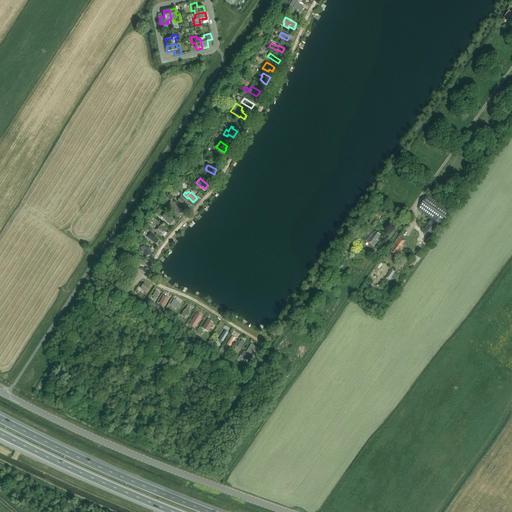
[(418,209),(432,219),(425,229),(433,234),(440,225),(442,226),(453,212),(429,195),(418,209)]
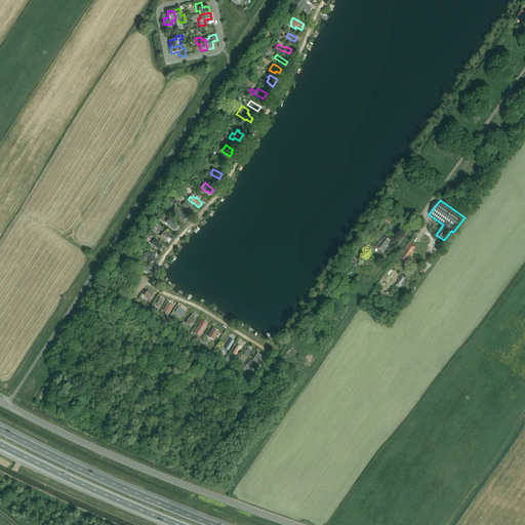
[(193,209),(189,205),(186,202),(182,206),(190,213),(193,209)]
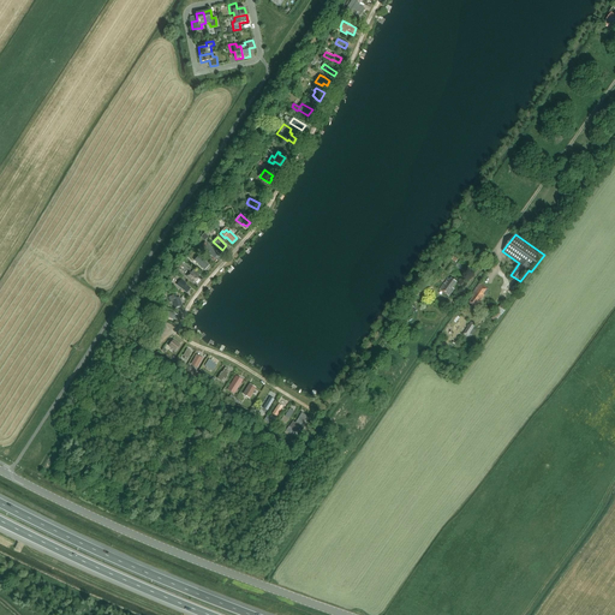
[(214,258),(218,255),(208,245),(204,249),(214,258)]
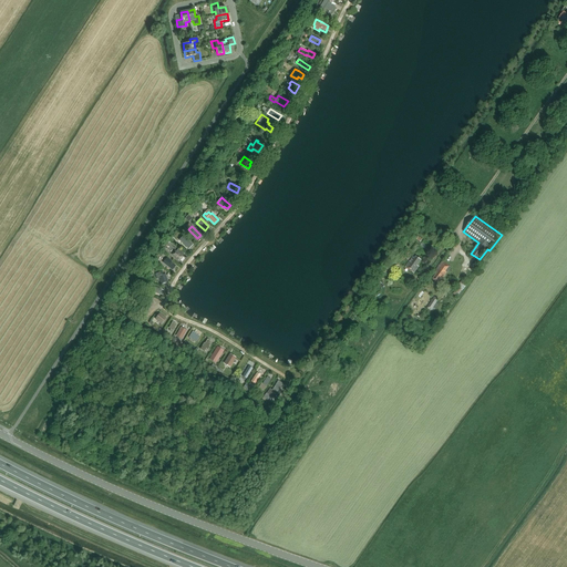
[(188,241),(186,240),(183,237),(179,240),(186,247),(187,246),(189,248),(193,245),(188,240),(188,241)]
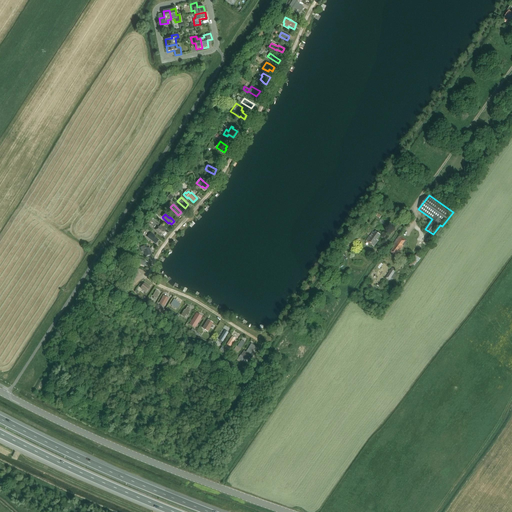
[(158,226),(155,230),(162,236),(163,235),(164,236),(167,234),(165,232),(165,231),(166,229),(161,225),(159,227),(158,226)]
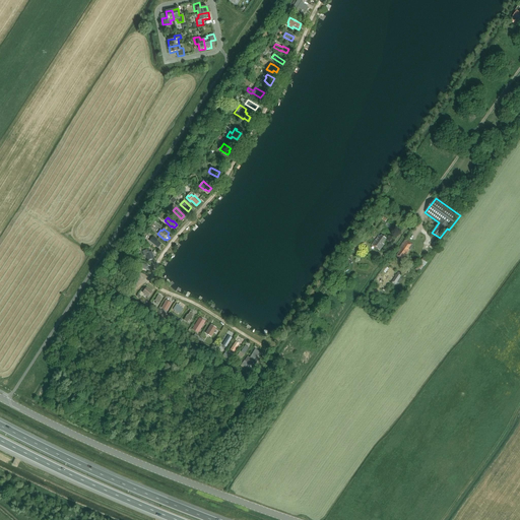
[(372,245),(380,251),(384,245),(383,244),(386,239),(381,236),(380,237),(379,236),(376,240),(372,245)]
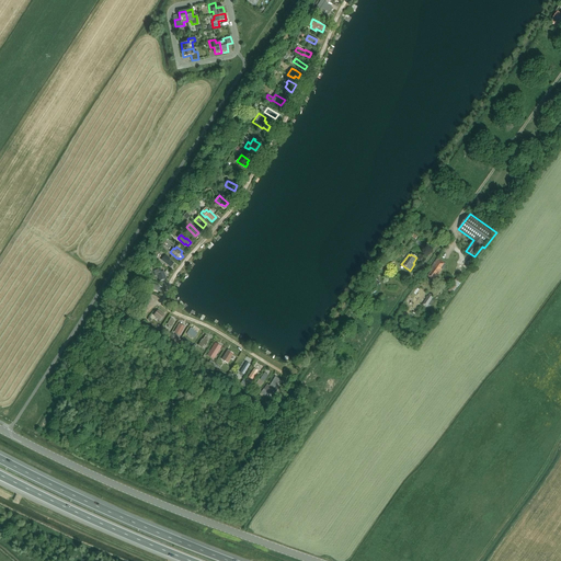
[(170,267),(174,263),(164,255),(161,261),(170,267)]
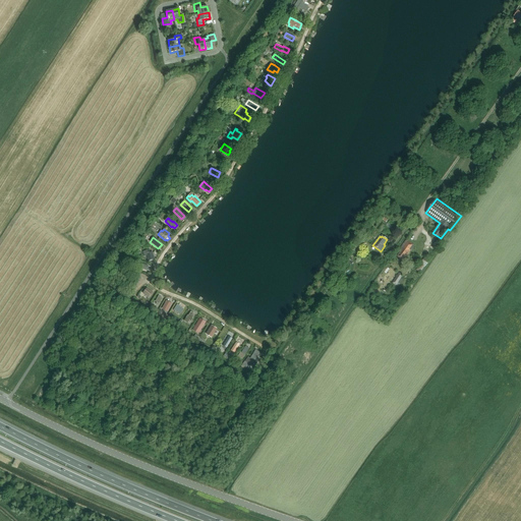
[(367,243),(361,238),(358,242),(364,247),(367,243)]
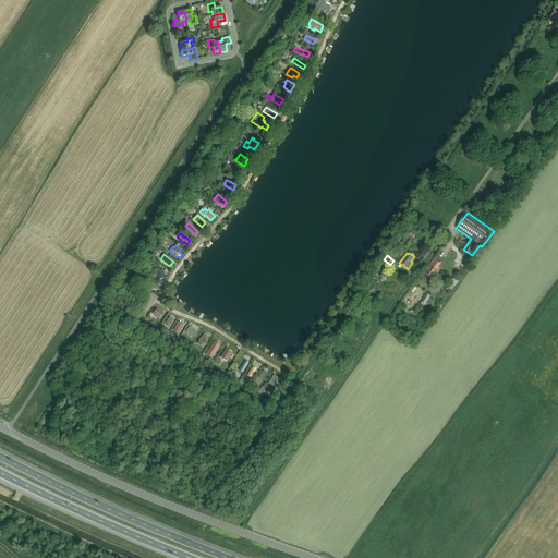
[(155,257),(147,266),(148,268),(157,258),(155,257)]
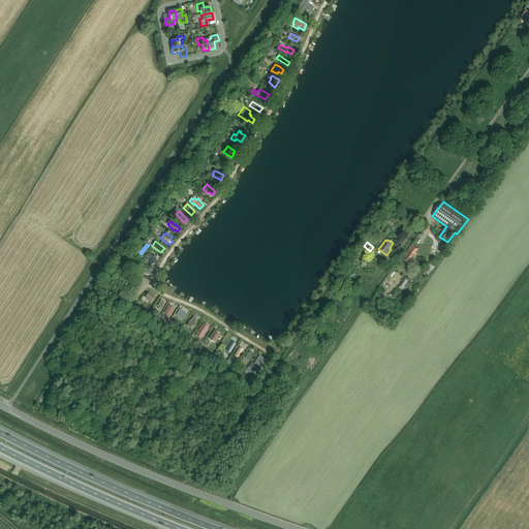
[(412,260),(421,249),(413,244),(406,254),(407,255),(403,260),(407,263),(410,265),(413,261),(412,260)]
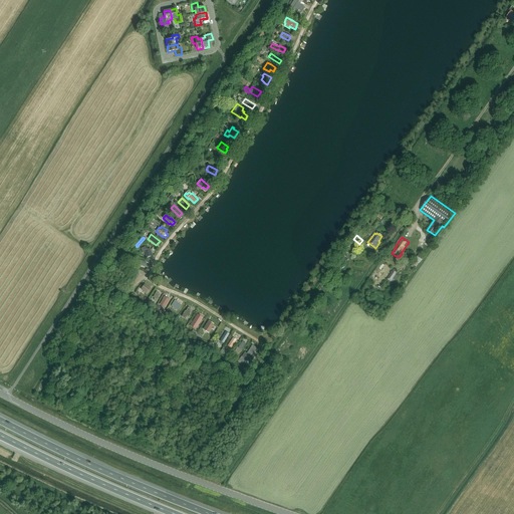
[(150,250),(147,251),(147,250),(149,249),(148,246),(143,248),(141,248),(143,253),(145,252),(147,257),(151,256),(150,250)]
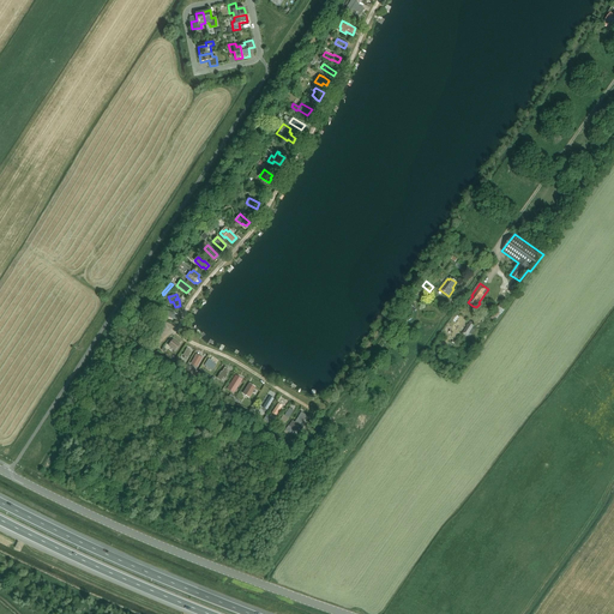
[(494,323),(506,307),(501,304),(497,309),(491,319),(494,323)]
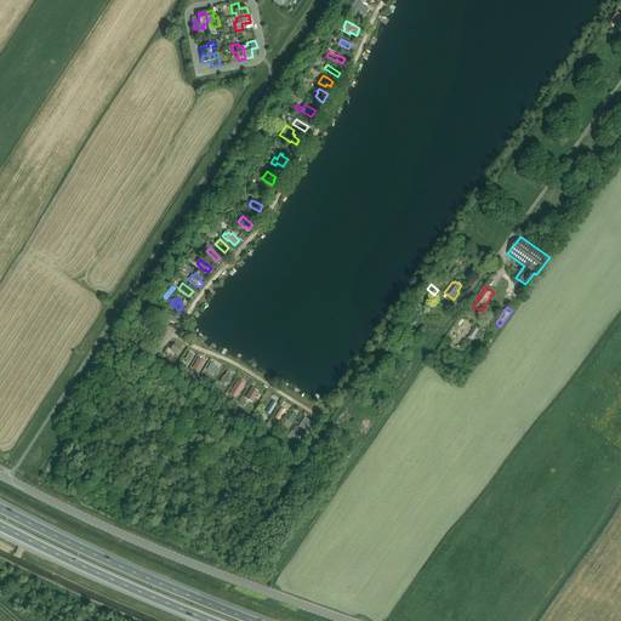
[(416,318),(421,312),(416,308),(411,314),(416,318)]
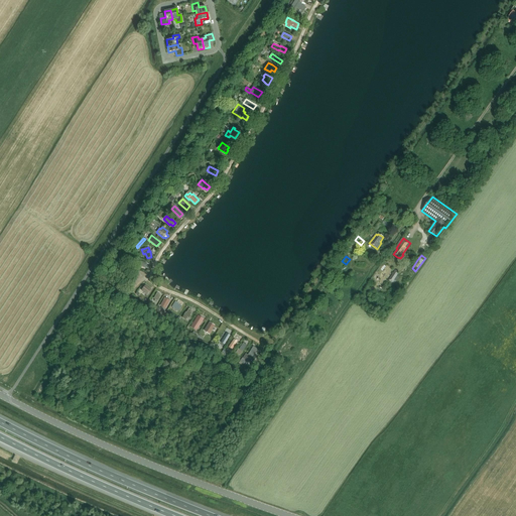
[(148,295),(152,290),(145,285),(141,290),(148,295)]
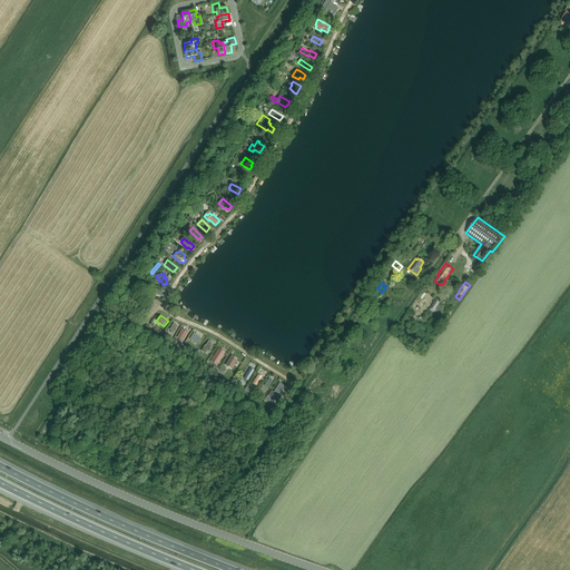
[(197,344),(200,338),(195,334),(192,340),(197,344)]
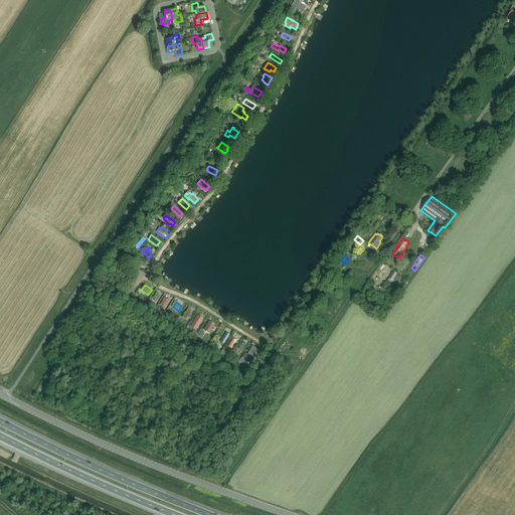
[(190,314),(193,311),(188,308),(186,312),(185,312),(182,317),(185,320),(187,317),(189,318),(190,315),(190,314)]
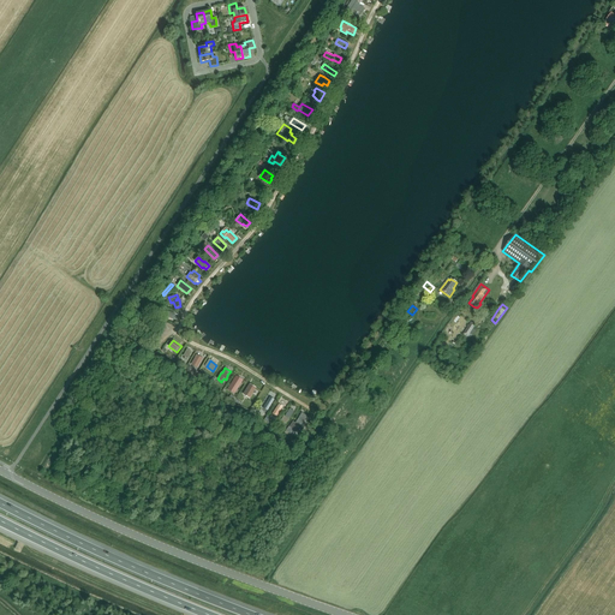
[(228,389),(231,392),(233,393),(240,383),(239,383),(243,380),(238,376),(236,381),(234,380),(228,389)]
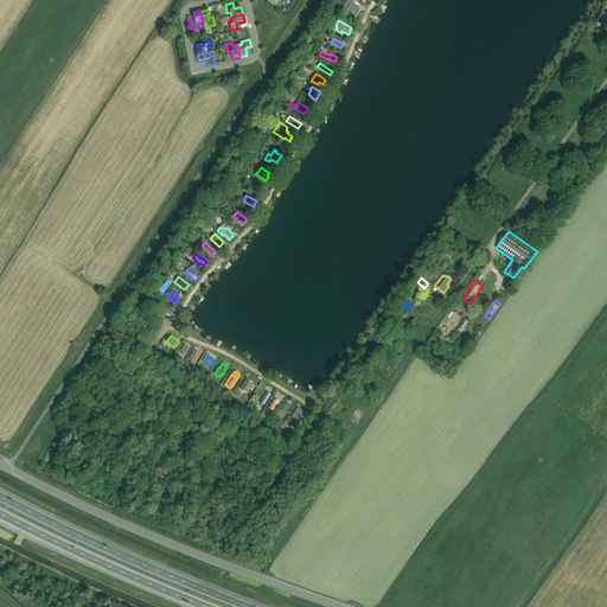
[(247,378),(243,384),(240,389),(247,394),(253,383),(250,381),(247,378)]
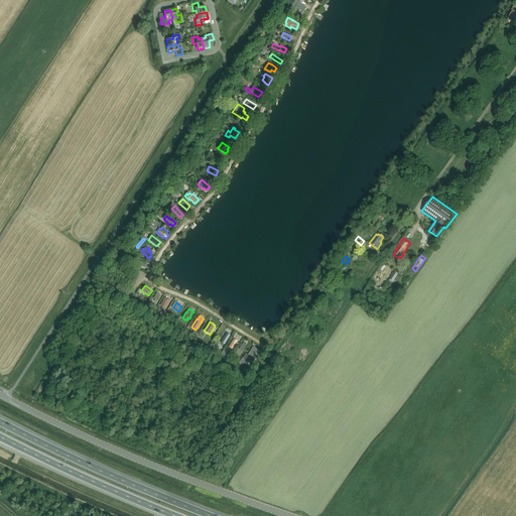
[(226,333),(222,340),(220,343),(223,346),(230,335),(226,333)]
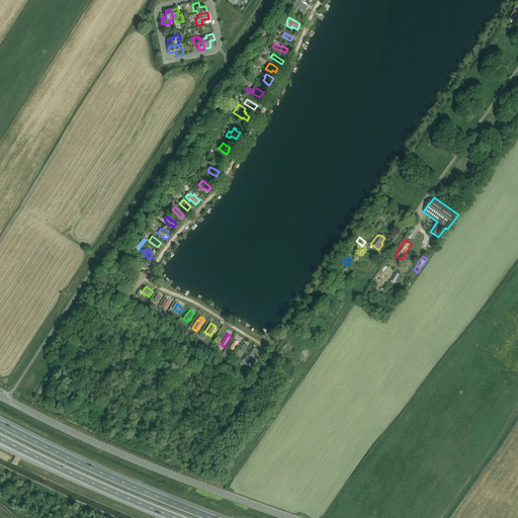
[(233,351),(238,343),(235,340),(229,349),(233,351)]
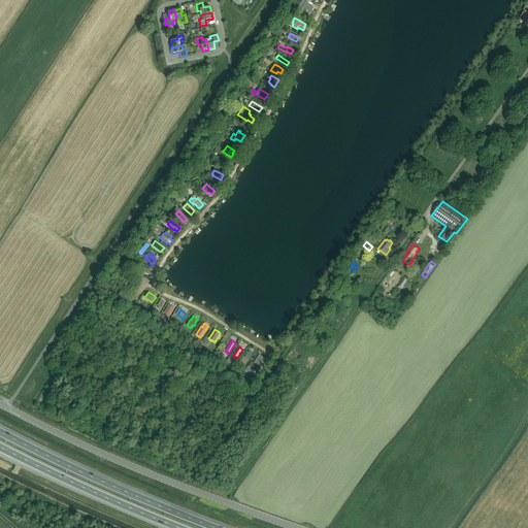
[(249,351),(244,357),(243,357),(241,360),(245,363),(253,354),(249,351)]
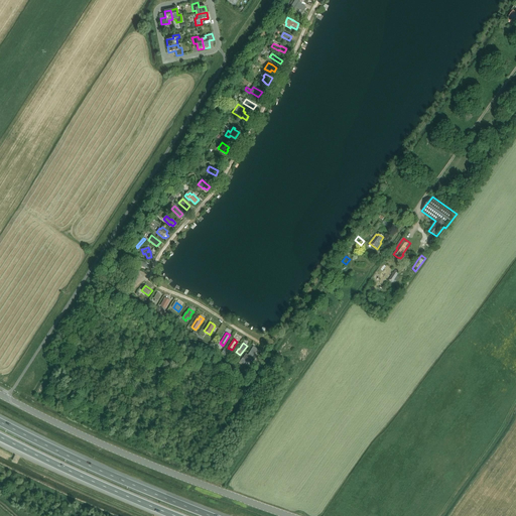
[(252,349),(248,355),(246,354),(243,358),(250,363),(251,361),(253,362),(257,356),(255,355),(257,352),(252,349)]
